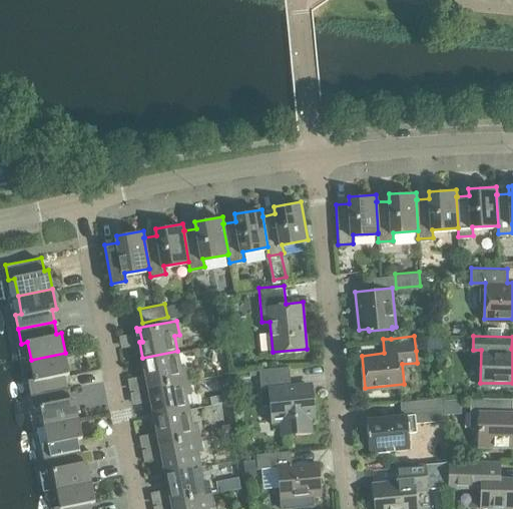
[(222,342),(210,344),(215,373),(227,371),(222,342)]
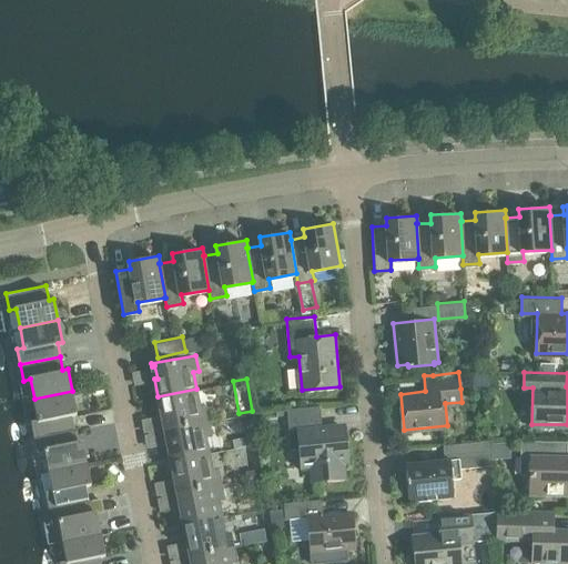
[(164,426),(164,427),(209,419),(205,403),(200,404),(196,389),(158,396),(161,413),(164,413),(166,425),(164,426)]
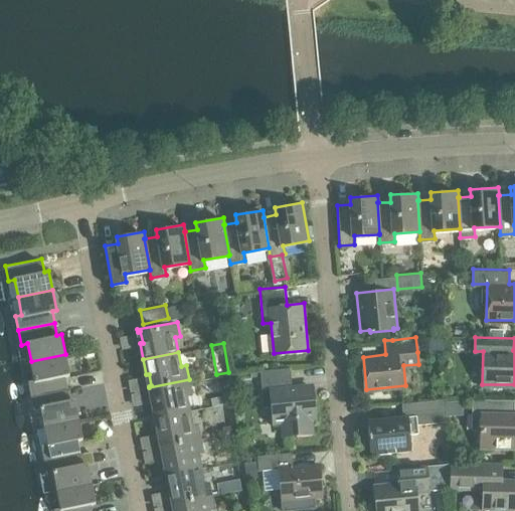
[(28,380),(31,394),(67,387),(64,375),(69,374),(65,354),(31,361),(34,378),(28,380)]
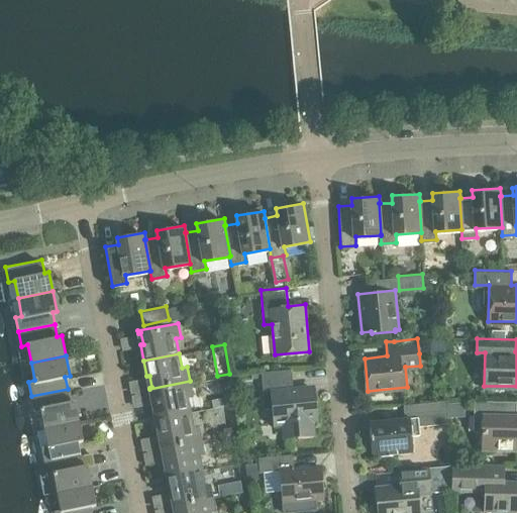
[(316,417),(313,392),(313,387),(313,386),(311,386),(303,386),(294,387),(292,367),(262,370),(265,407),(274,406),(276,421),(284,420),(285,434),(313,432),(312,418),(316,417)]
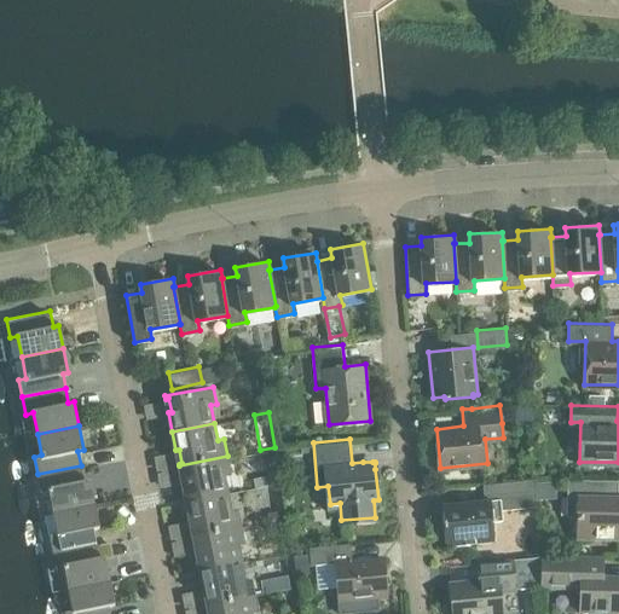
[(181,481),(186,499),(229,491),(225,474),(231,473),(227,456),(179,465),(179,467),(183,465),(185,480),(181,481)]
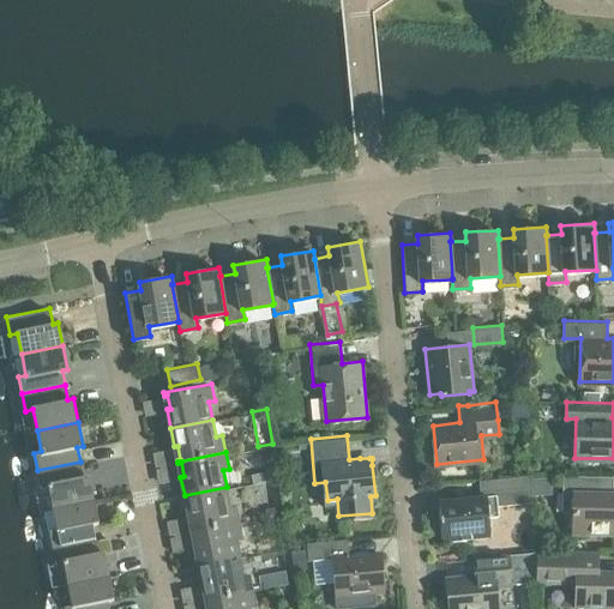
[(48,486),(53,507),(94,499),(89,475),(83,476),(80,462),(37,470),(41,487),(48,486)]
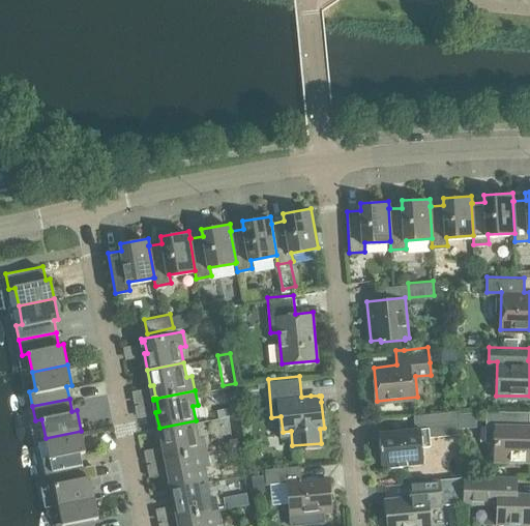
[(233,412),(232,406),(217,408),(219,415),(233,412)]
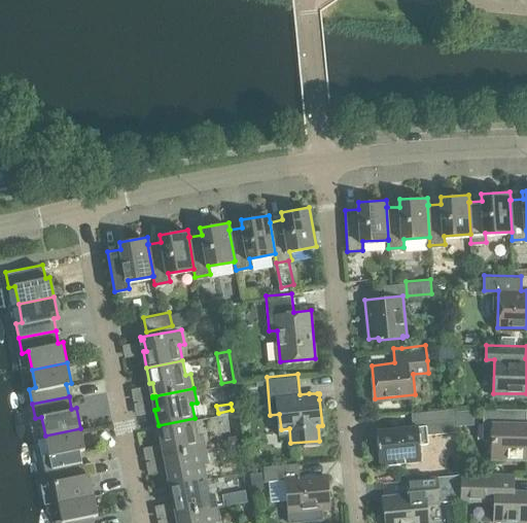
[(456,407),(412,411),(413,425),(377,428),(381,463),(422,459),(420,443),(428,442),(427,432),(457,429),(456,407)]
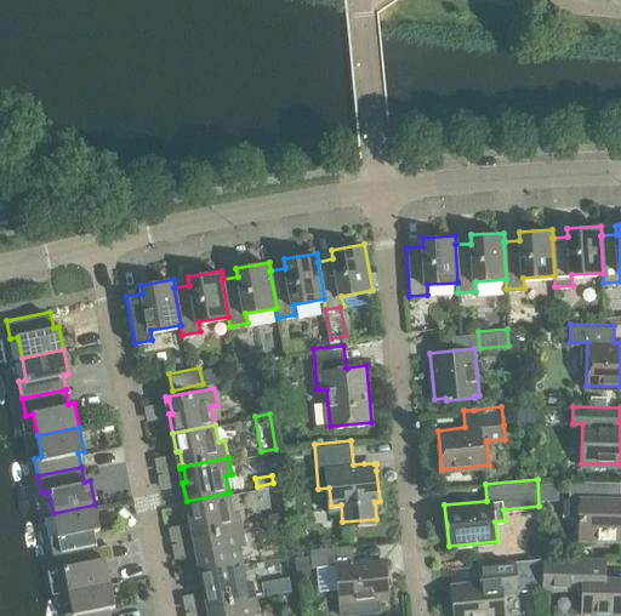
[(569,514),(581,517),(580,537),(620,539),(620,496),(613,497),(613,482),(620,482),(620,480),(570,479),(569,514)]
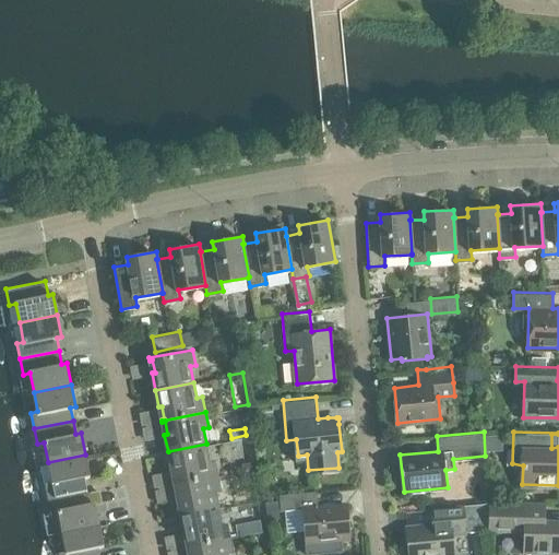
[(174,482),(174,483),(217,474),(215,459),(210,460),(206,444),(168,451),(171,469),(175,469),(177,481),(174,482)]
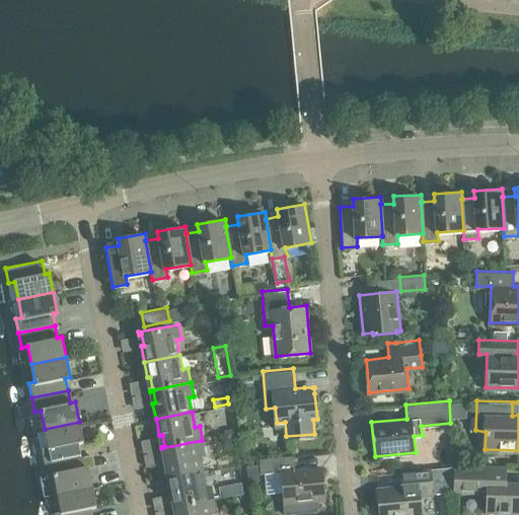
[(42,447),(45,462),(81,454),(78,442),(83,442),(79,422),(45,429),(48,446),(42,447)]
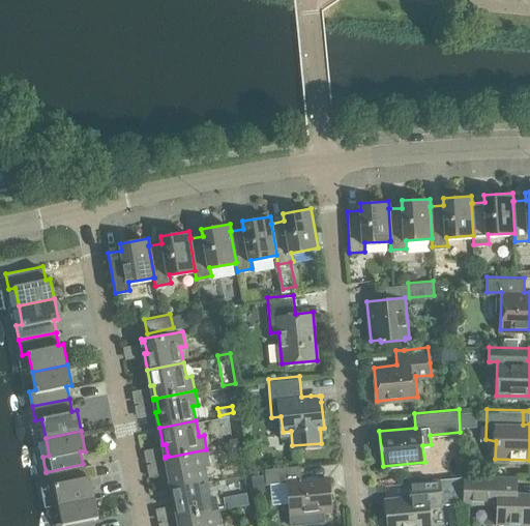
[(239,443),(238,435),(230,437),(231,445),(239,443)]
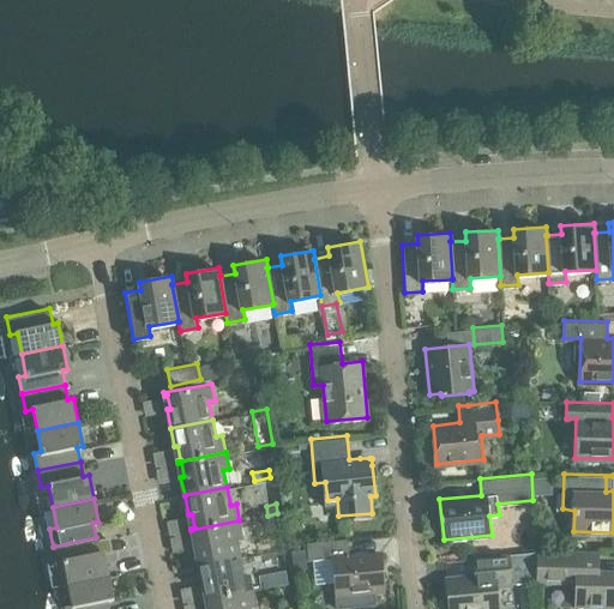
[(194,546),(198,564),(240,555),(236,538),(242,537),(239,520),(191,530),(192,531),(194,530),(198,544),(194,546)]
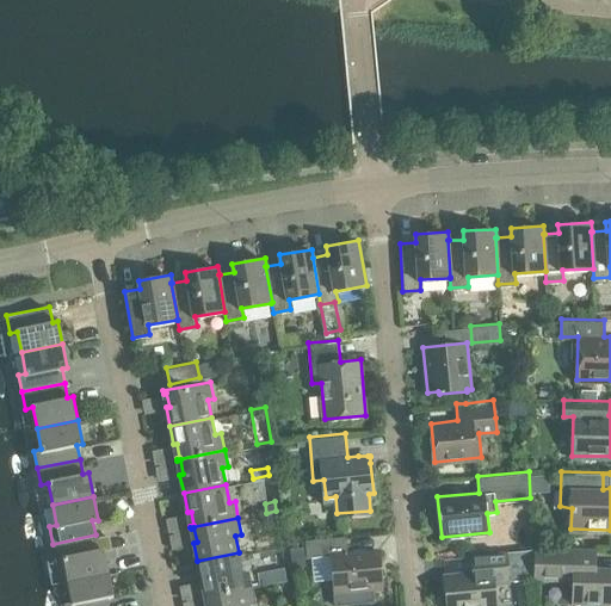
[(63,560),(68,580),(109,572),(104,549),(98,549),(96,535),(53,544),(56,561),(63,560)]
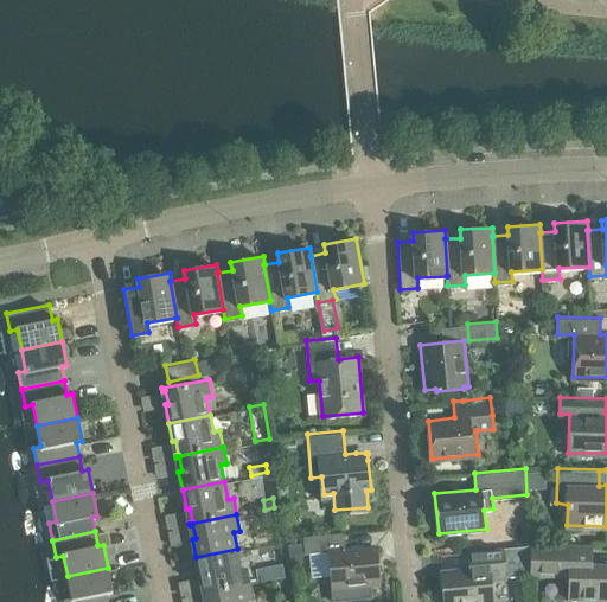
[(328,549),(333,599),(371,595),(370,583),(379,582),(376,544),(345,546),(344,531),(304,535),(305,551),(328,549)]
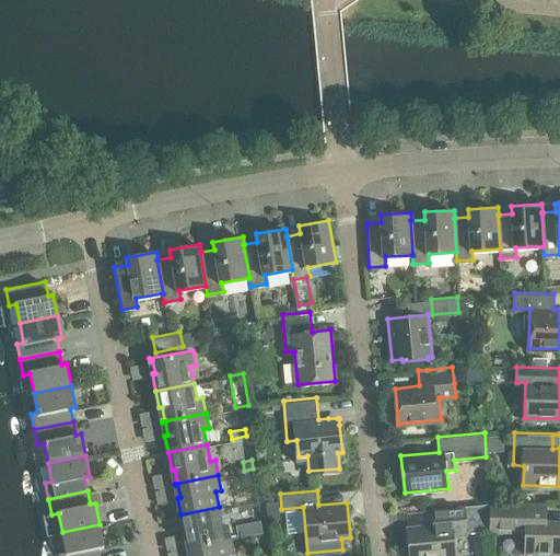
[(279,500),(267,501),(269,520),(280,519),(279,500)]
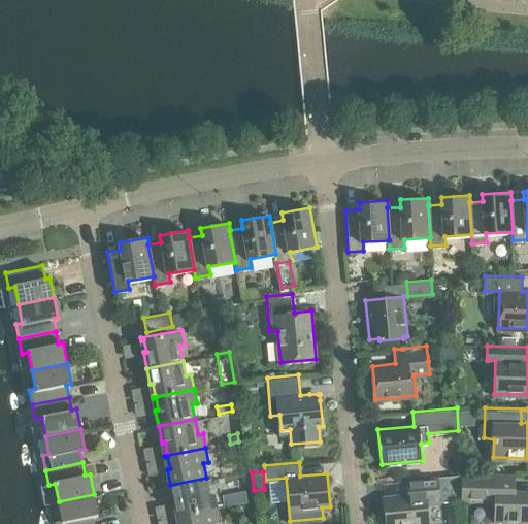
[(385,495),(387,523),(428,523),(427,503),(461,499),(459,473),(408,479),(409,493),(385,495)]
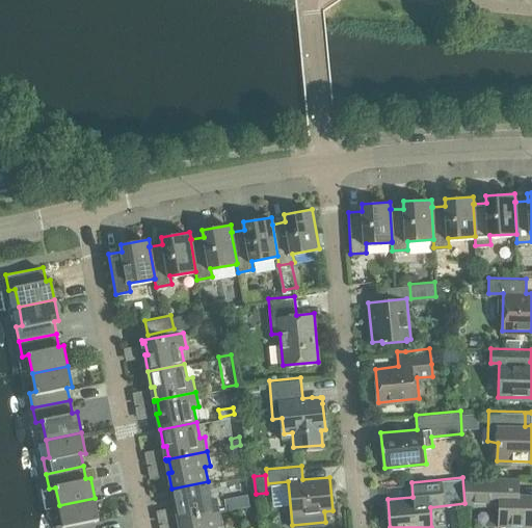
[(500,503),(499,523),(531,524),(531,495),(503,495),(504,479),(522,479),(523,478),(467,477),(467,502),(500,503)]
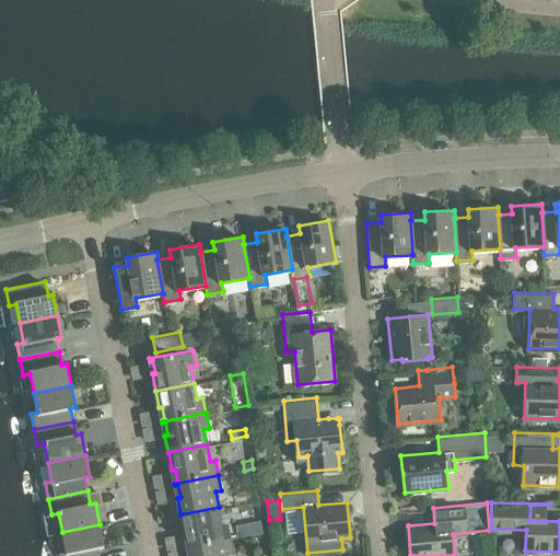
[(187,544),(187,545),(231,536),(228,521),(222,522),(219,507),(181,514),(184,532),(187,531),(189,544),(187,544)]
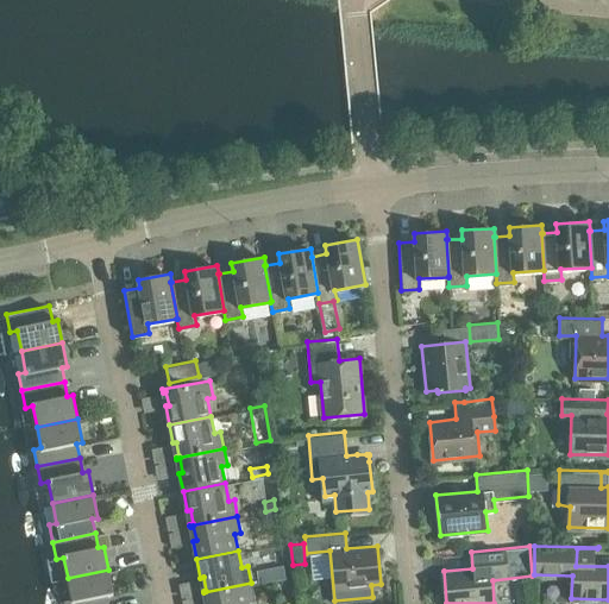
[(283,565),(269,567),(271,579),(286,576),(283,565)]
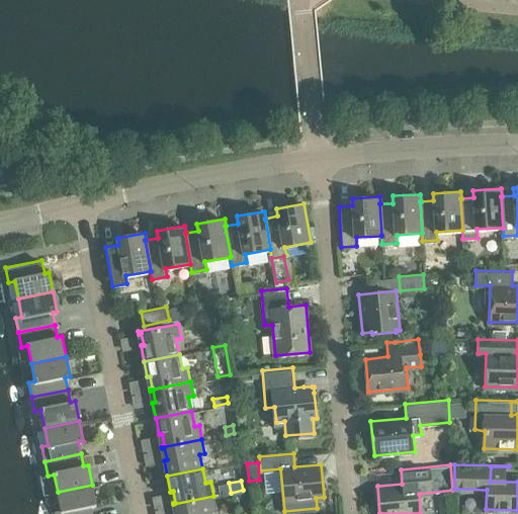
[(55,511),(55,513),(92,513),(91,506),(96,505),(92,485),(58,492),(61,510),(55,511)]
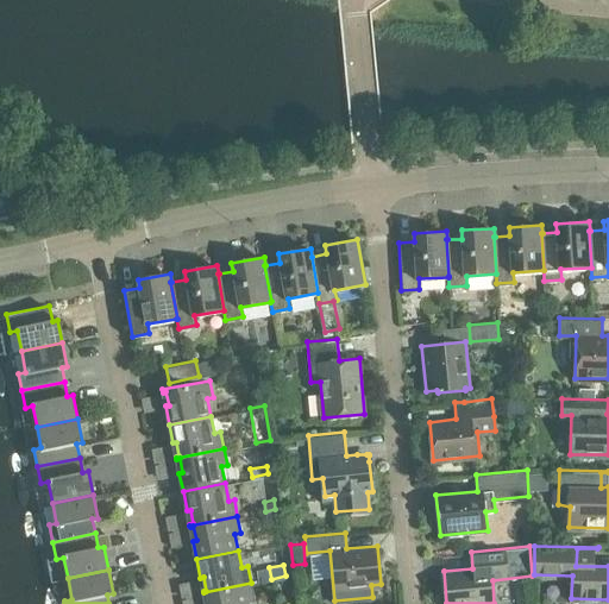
[(249,603),(249,601),(255,599),(251,583),(203,592),(203,595),(207,593),(208,603),(249,603)]
